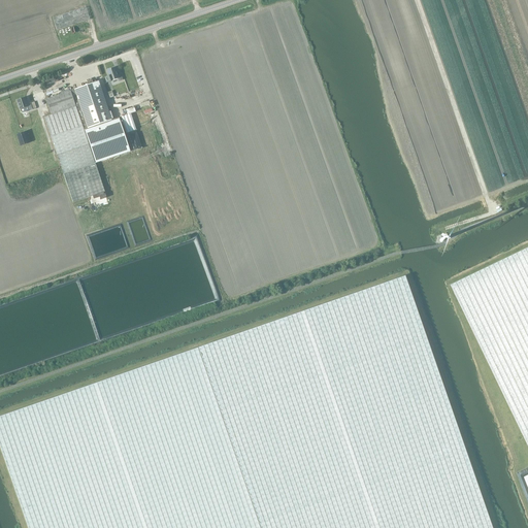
[(53,18),(57,30),(90,20),(86,6),(53,18)]
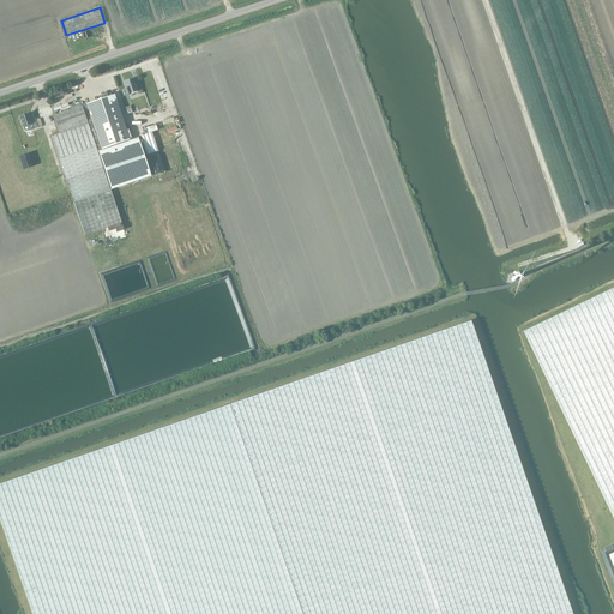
[(124,82),(128,94),(137,91),(138,95),(143,94),(140,86),(137,88),(133,78),(124,82)]
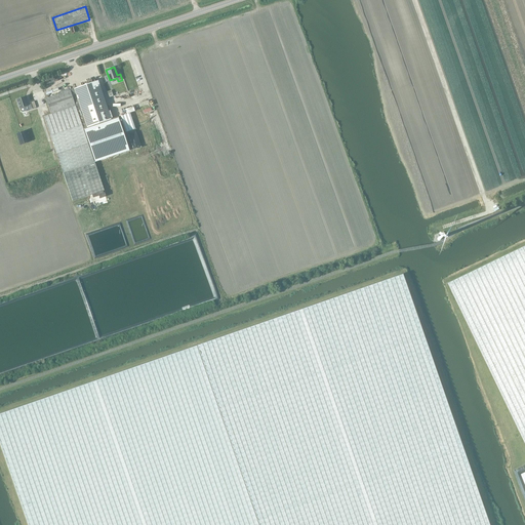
[(88,144),(94,162),(129,151),(118,117),(110,119),(103,97),(96,81),(70,90),(75,106),(83,128),(88,144)]
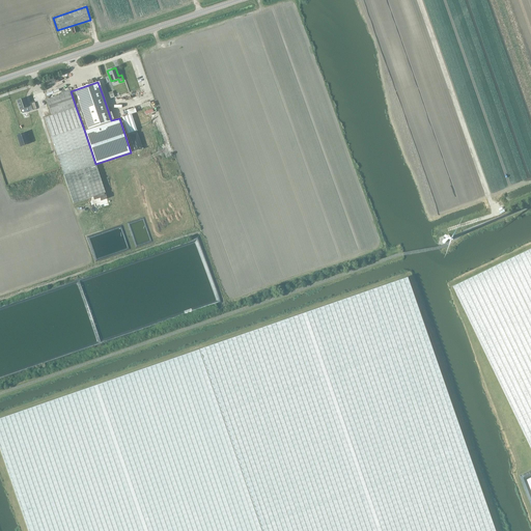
[(76,107),(71,91),(47,100),(52,115),(76,107)]
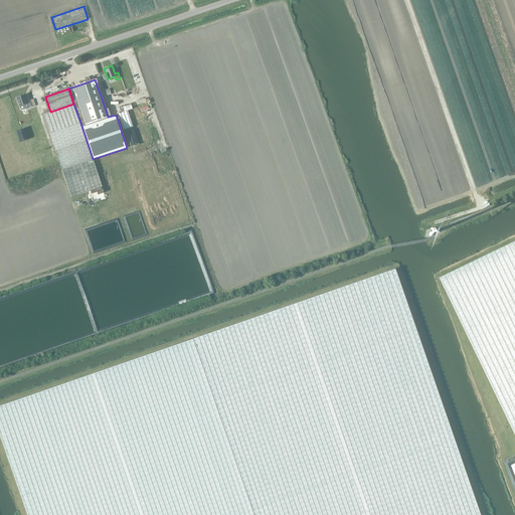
[(19,107),(20,110),(22,110),(31,107),(29,101),(26,102),(24,96),(16,98),(19,107)]
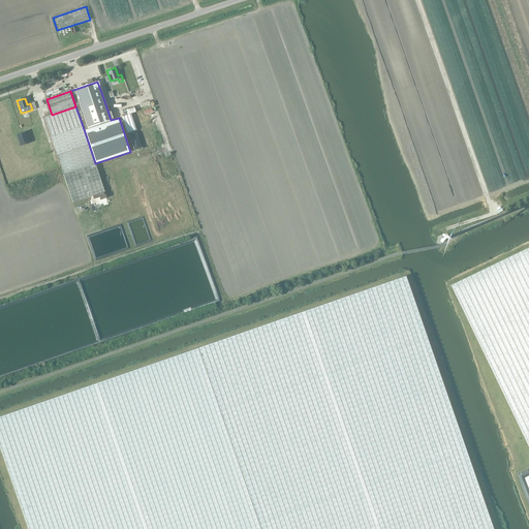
[(89,145),(84,129),(75,106),(52,115),(44,118),(63,174),(95,163),(89,145)]
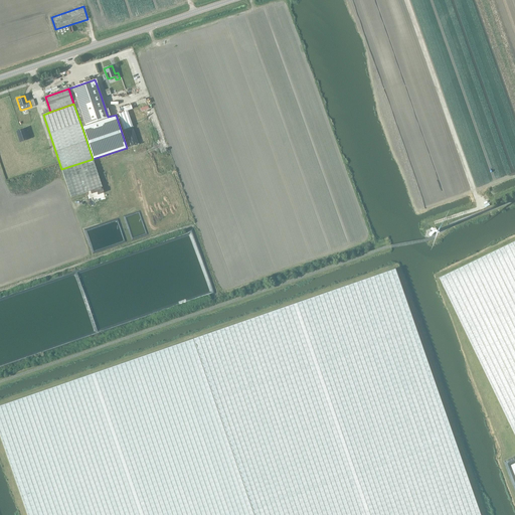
[(25,129),(16,132),(20,142),(29,139),(25,129)]
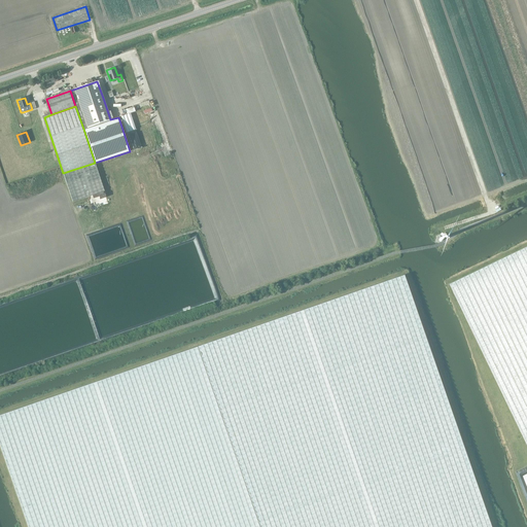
[(95,163),(63,173),(72,202),(104,191),(95,163)]
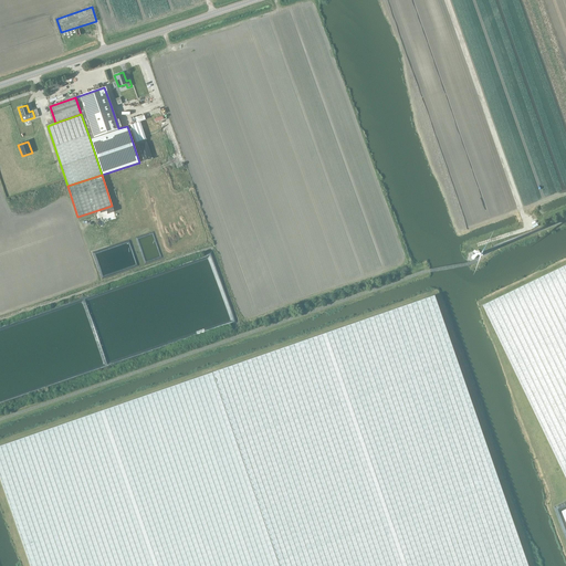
[(565,265),(483,306),(504,349),(565,477),(565,265)]
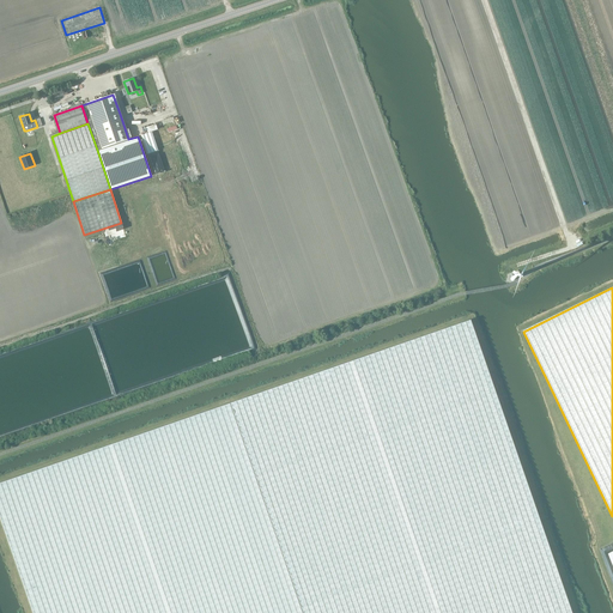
[(240,401),(230,405),(240,434),(301,612),(571,612),(491,378),(472,321),(304,378),(240,401)]
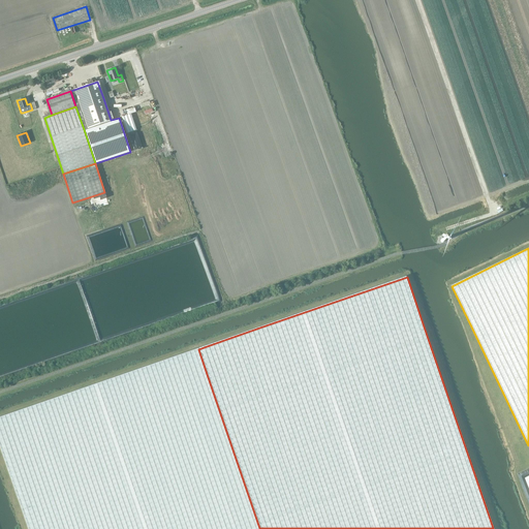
[(0,416),(0,446),(28,528),(259,528),(198,349),(0,416)]
